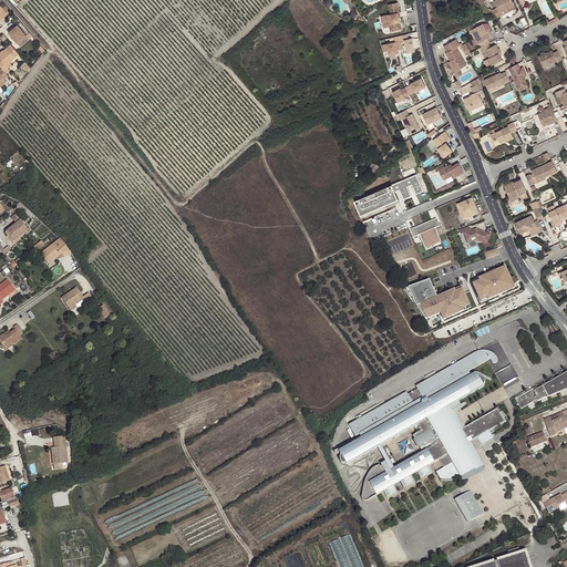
[(400,10),(398,0),(389,2),(390,7),(392,6),(393,11),(391,12),(381,13),(382,23),(392,21),(393,29),(401,27),(399,16),(398,11),(400,10)]
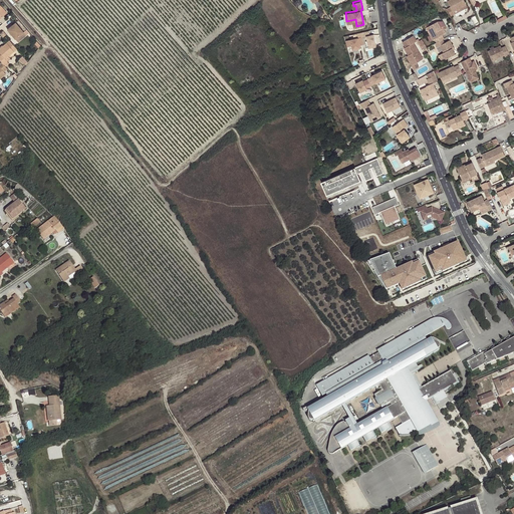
[(448,9),(451,16),(455,14),(454,12),(467,5),(464,0),(450,0),(448,1),(451,7),(448,9)]
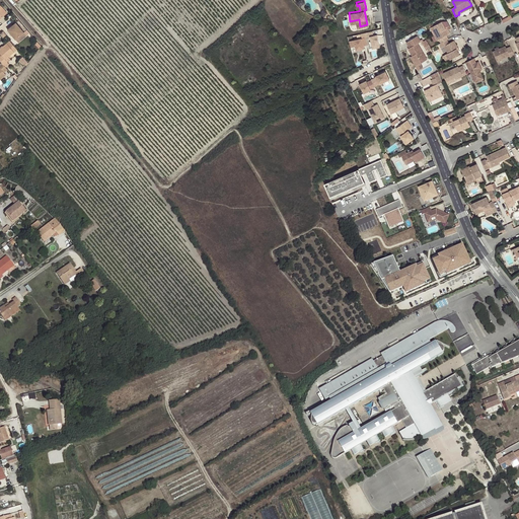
[(16,22),(7,29),(15,40),(24,32),(16,22)]
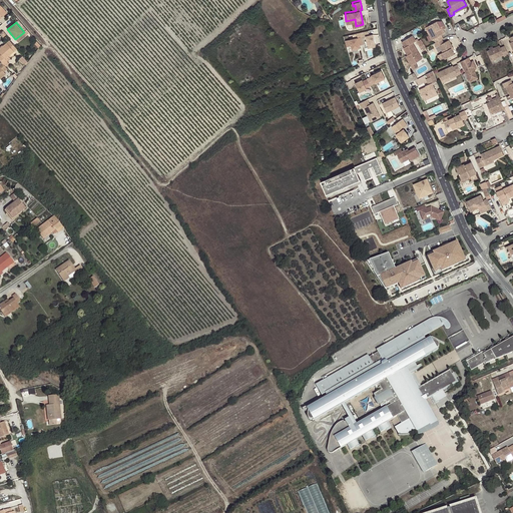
[(442,40),(448,37),(446,33),(444,34),(440,28),(437,22),(426,28),(430,36),(432,35),(434,39),(438,37),(440,41),(442,40)]
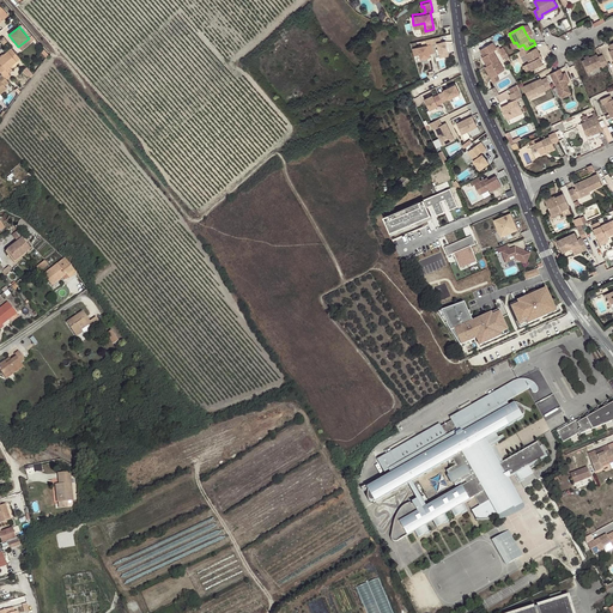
[(447,43),(435,46),(437,64),(450,62),(447,43)]
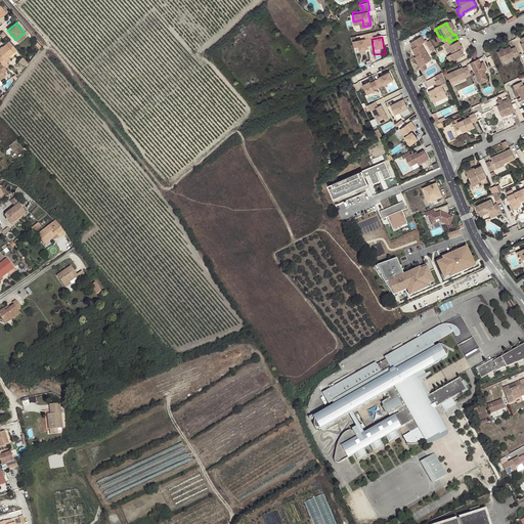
[(426,42),(422,37),(410,43),(413,49),(412,49),(417,56),(422,66),(425,64),(432,60),(422,44),(426,42)]
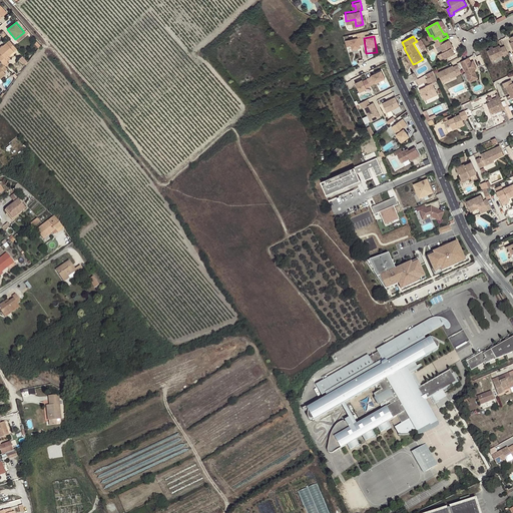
[(359,51),(357,38),(345,40),(347,48),(351,48),(351,52),(359,51)]
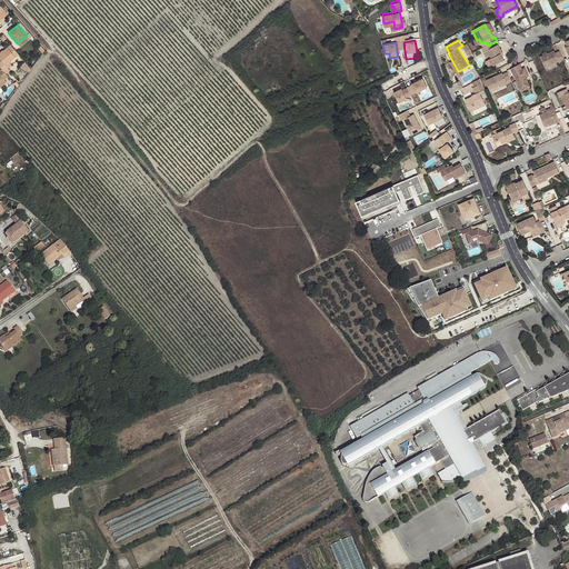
[(0,58),(1,61),(0,61),(0,67),(2,69),(6,73),(10,70),(7,67),(6,66),(9,62),(19,55),(10,45),(3,51),(5,52),(2,55),(1,52),(0,52),(0,58)]
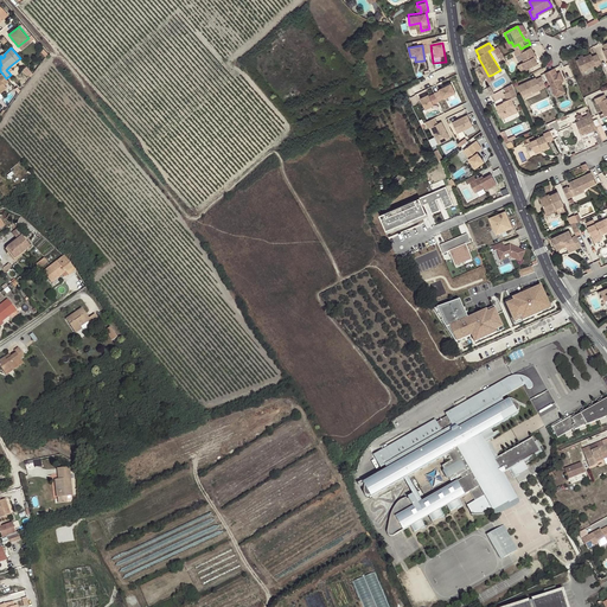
[(536,57),(531,48),(525,51),(523,48),(521,49),(515,52),(517,56),(521,55),(524,63),(522,64),(525,71),(538,64),(536,59),(535,58),(536,57)]
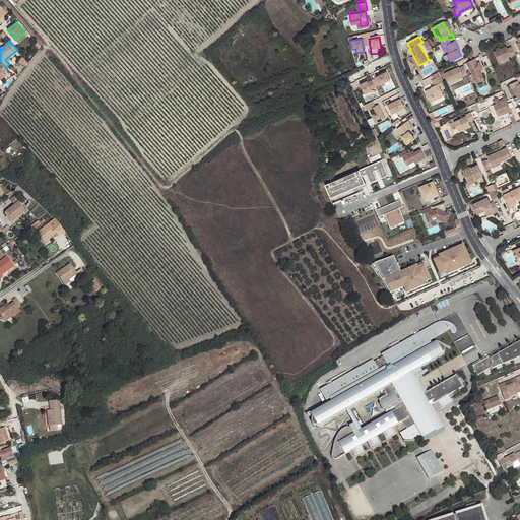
[(507,47),(494,53),(499,62),(511,57),(512,58),(516,56),(512,47),(508,49),(507,47)]
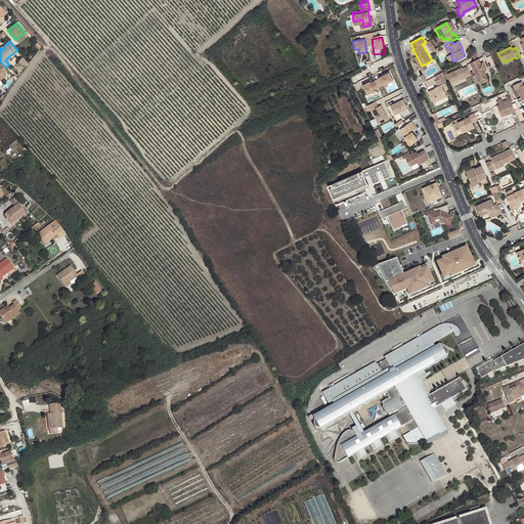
[(422,66),(417,56),(415,57),(422,71),(427,68),(425,64),(422,66)]
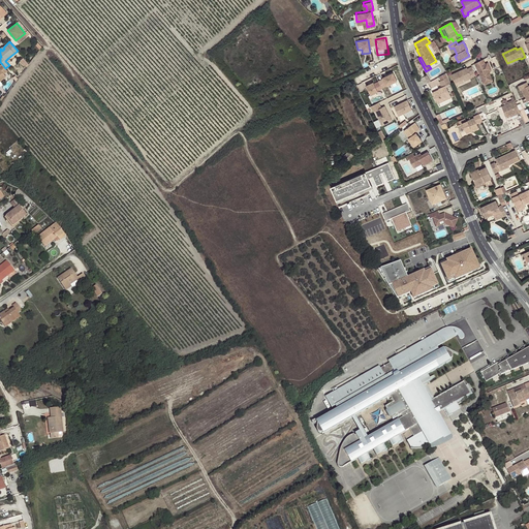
[(484,59),(475,64),(485,85),(493,81),(489,71),(492,70),(488,63),(486,64),(484,59)]
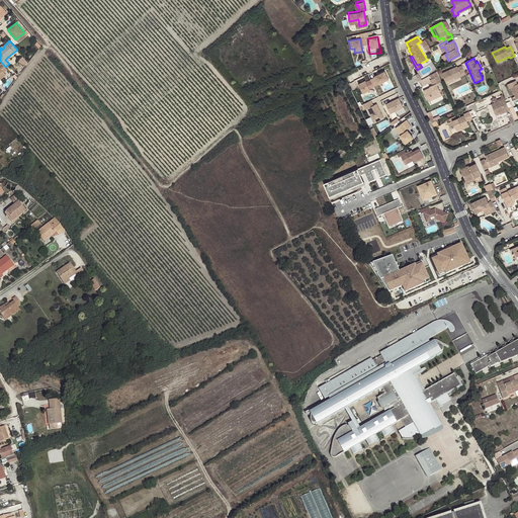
[(461,74),(465,72),(462,66),(458,68),(457,66),(442,73),(446,81),(454,78),(455,80),(462,76),(461,74)]
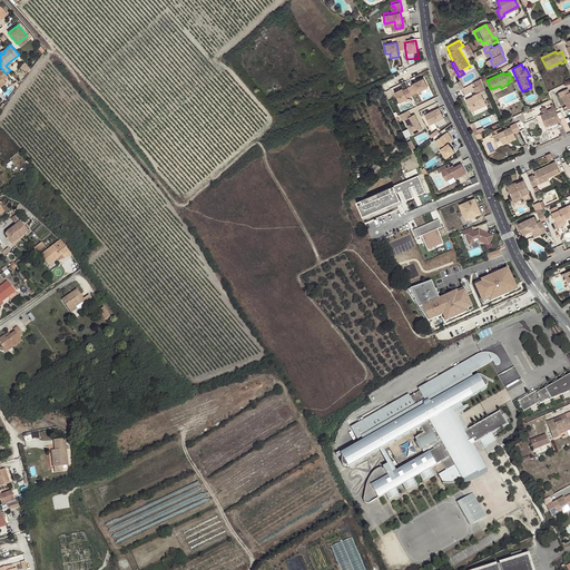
[(408,89),(411,97),(426,89),(423,80),(412,86),(412,87),(408,89)]
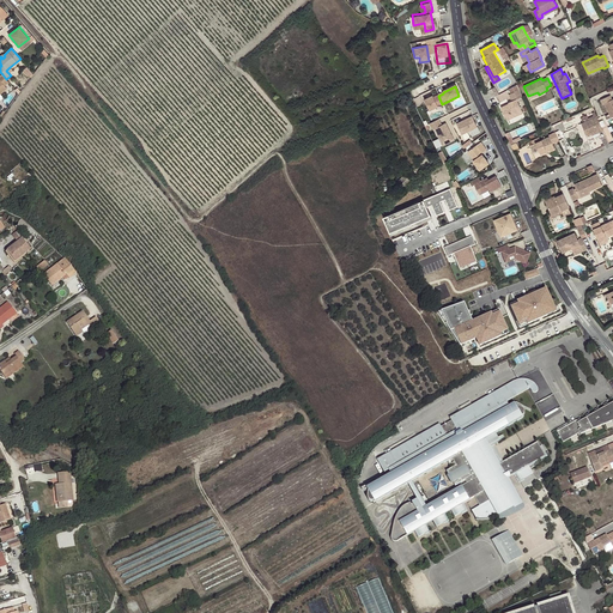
[(510,95),(513,99),(522,96),(520,90),(511,93),(510,95)]
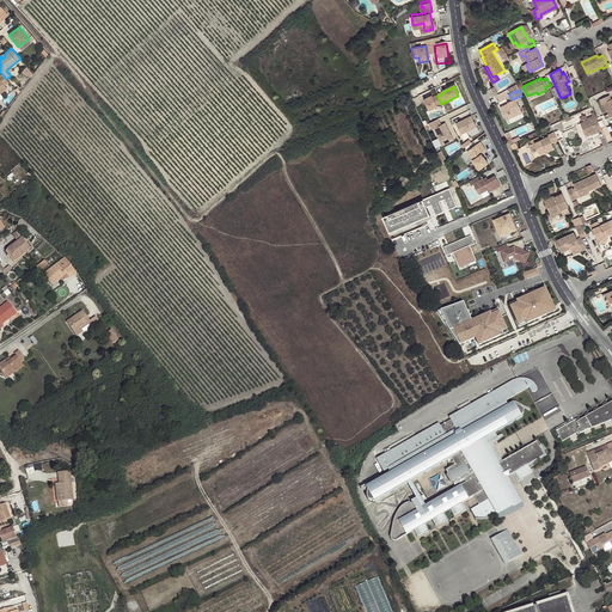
[(611,117),(611,116),(611,98),(611,99),(610,95),(600,99),(603,104),(605,104),(611,117)]
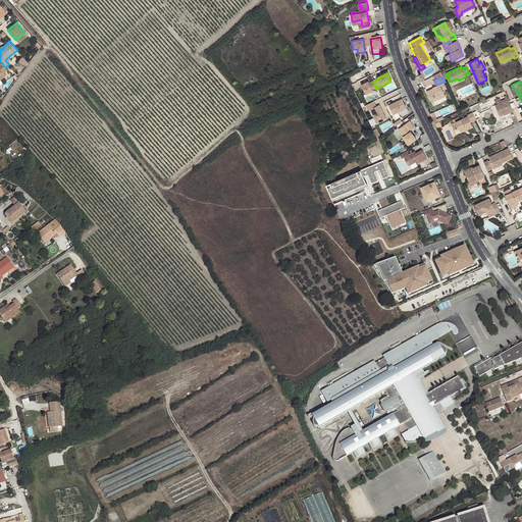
[(372,91),(368,83),(361,86),(365,94),(372,91)]
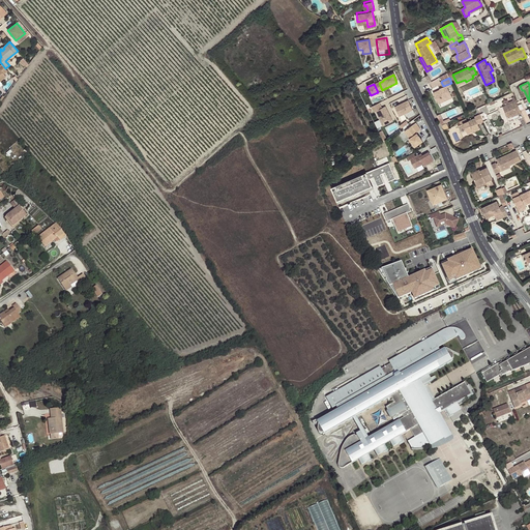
[(440,90),(434,93),(439,104),(453,97),(447,86),(443,88),(440,89),(440,90)]
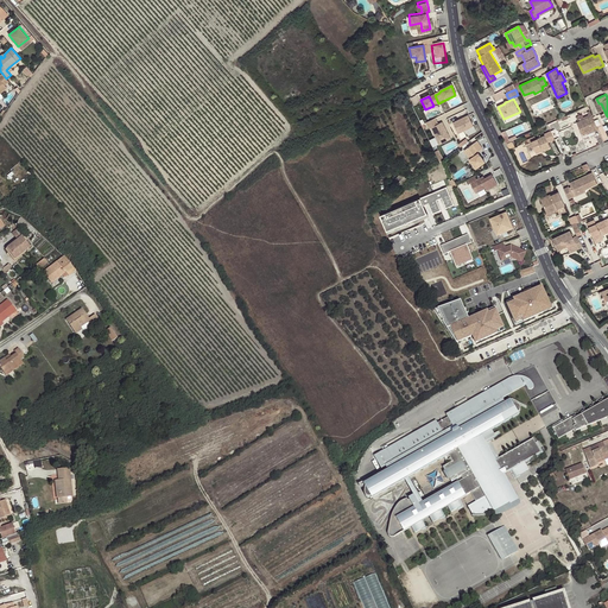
[(599,130),(593,115),(577,122),(583,134),(587,133),(594,130),(594,131),(599,130)]
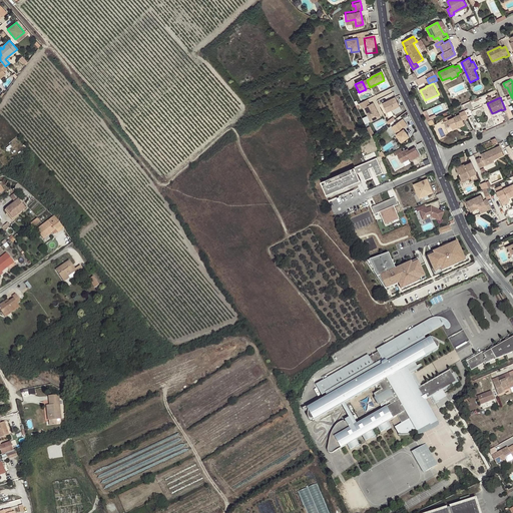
[(392,99),(379,105),(384,114),(397,108),(392,99)]
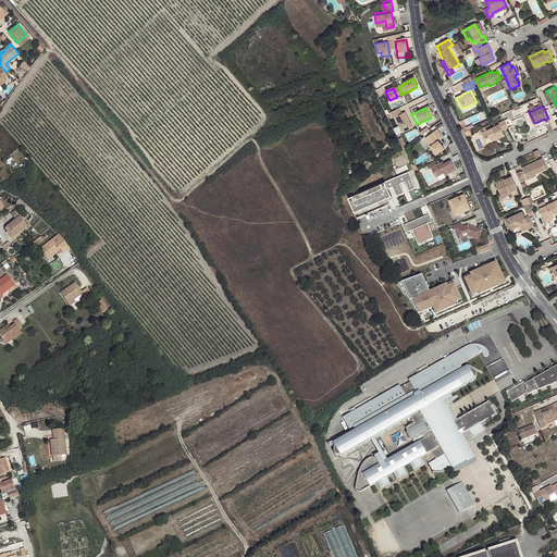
[(397,136),(408,133),(403,116),(398,118),(396,112),(387,115),(390,121),(392,120),(397,136)]
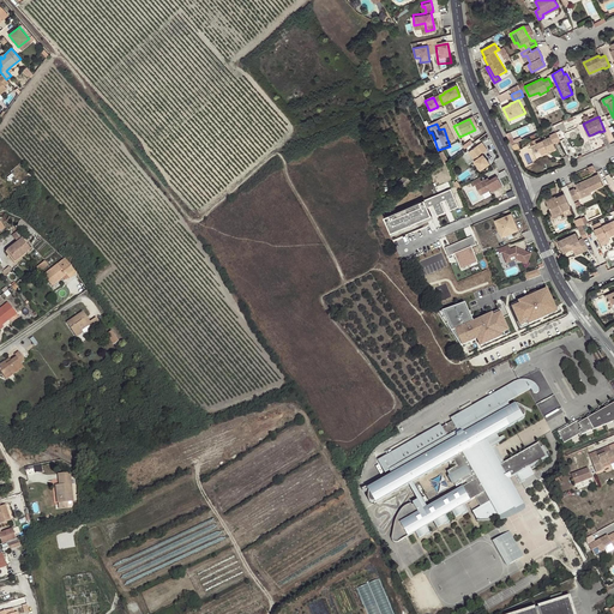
[(560,140),(557,132),(549,136),(551,137),(536,144),(541,155),(546,152),(548,151),(555,149),(553,144),(560,140)]
